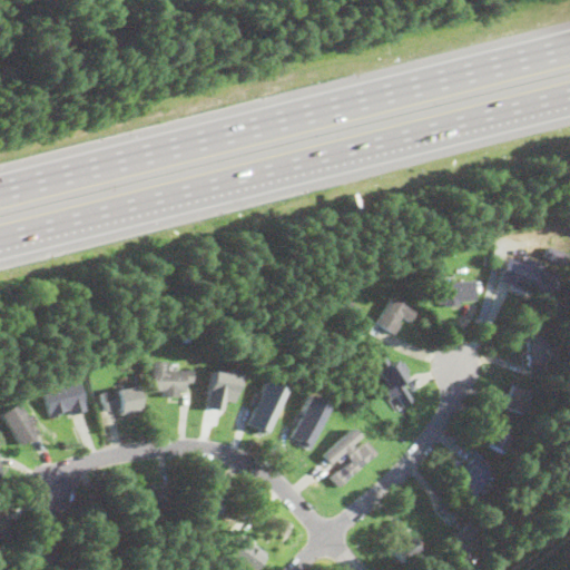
[(492,257),(490,266),(483,265),(485,255),(492,257)]
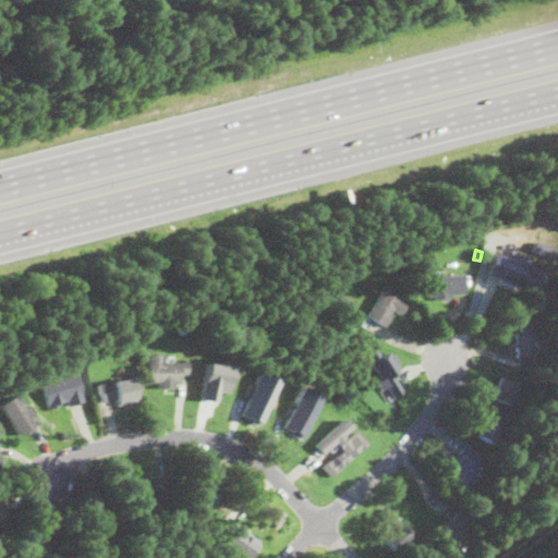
[(544,270),(536,291),(486,274),(494,253),(544,270)]
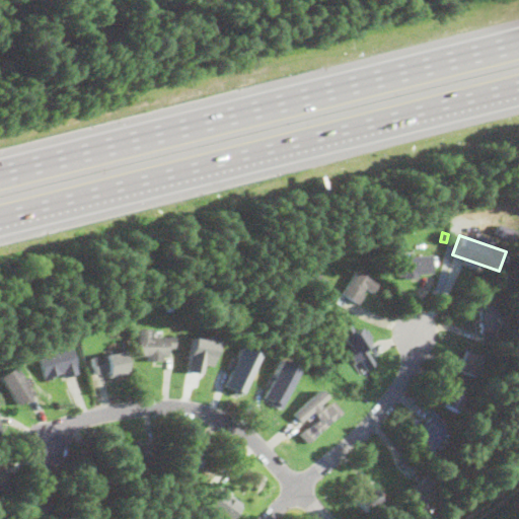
[(431,273),(416,275),(417,278),(403,279),(403,275),(397,275),(395,258),(429,255),(431,255),(433,273),(431,273)]
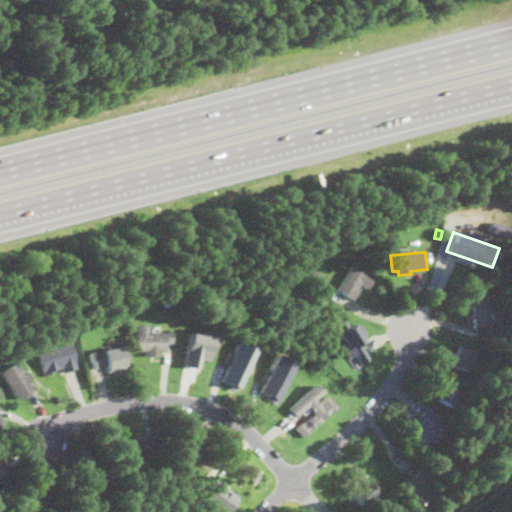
[(373,280),(367,289),(359,284),(356,289),(358,290),(352,300),(335,290),(350,266),(373,280)]
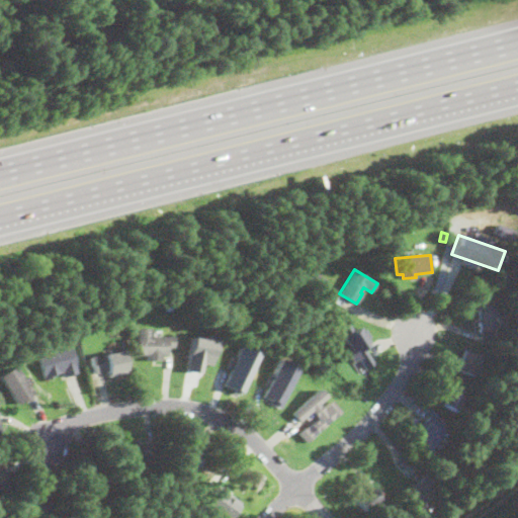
[(324,285),(311,277),(314,271),(327,279),(324,285)]
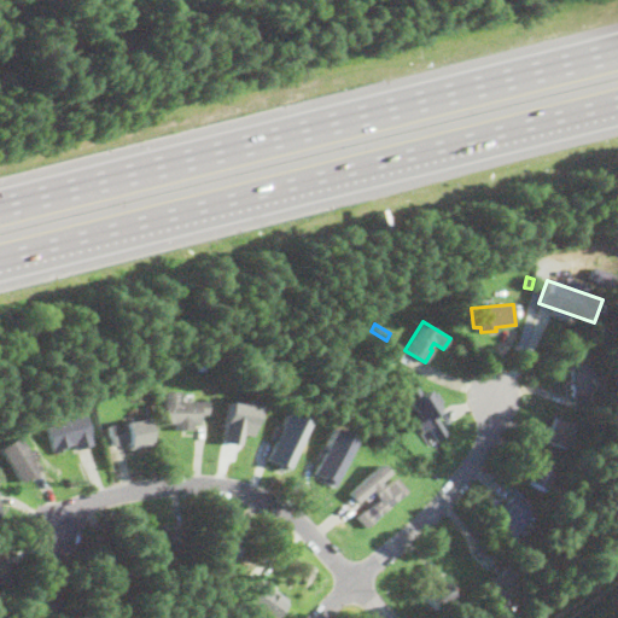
[(579,394),(571,396),(567,380),(571,379),(567,363),(588,359),(594,390),(579,394)]
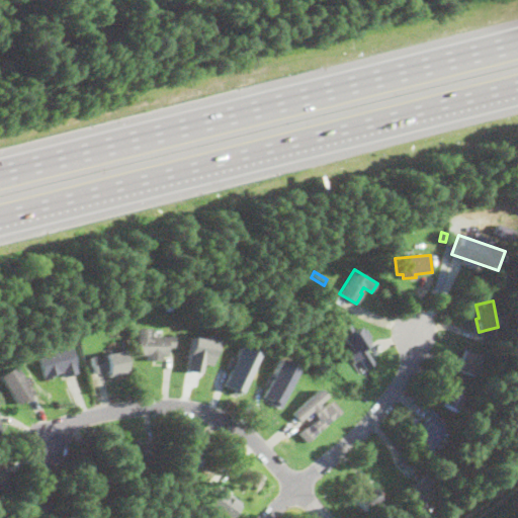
[(345,321),(351,330),(359,325),(361,328),(362,327),(368,335),(366,337),(369,341),(361,347),(372,362),(364,368),(357,358),(352,361),(347,354),(352,350),(336,327),(345,321)]
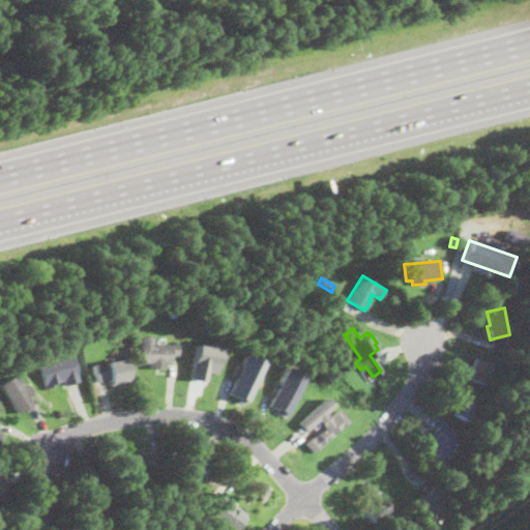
[(152,335),(152,344),(177,343),(178,355),(171,355),(171,363),(165,363),(165,369),(148,369),(148,363),(139,363),(139,335),(152,335)]
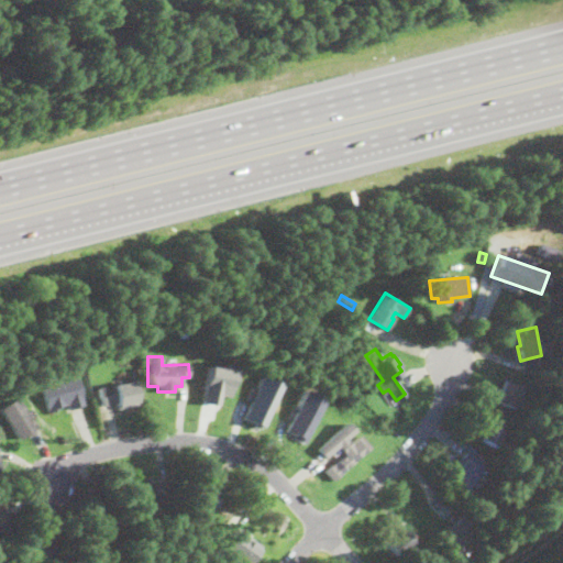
[(219,395),(228,396),(233,370),(208,364),(200,400),(218,404),(219,395)]
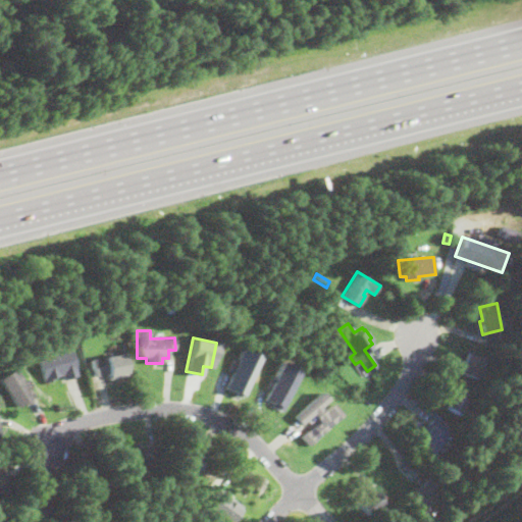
[(69,347),(77,375),(64,379),(63,375),(44,381),(37,357),(69,347)]
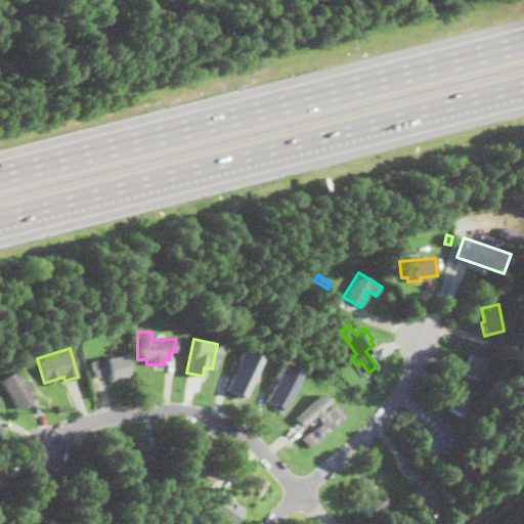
[(261,357),(245,396),(243,395),(242,397),(235,395),(236,392),(225,388),(242,349),(261,357)]
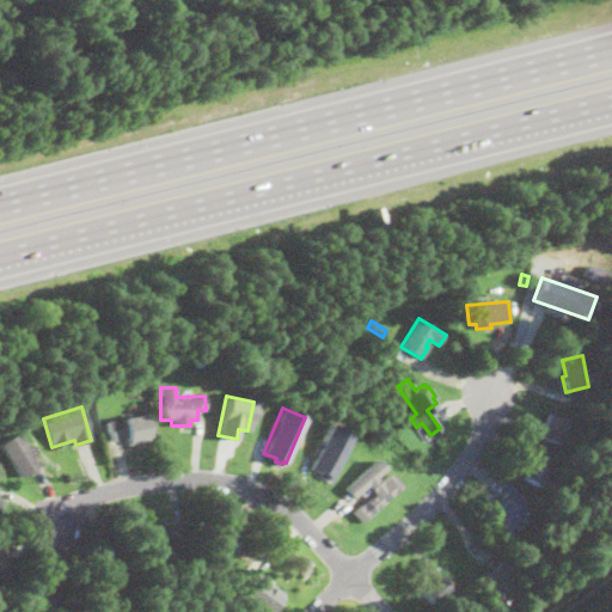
[(146,436),(148,440),(128,445),(127,438),(110,441),(106,421),(145,414),(148,435),(146,436)]
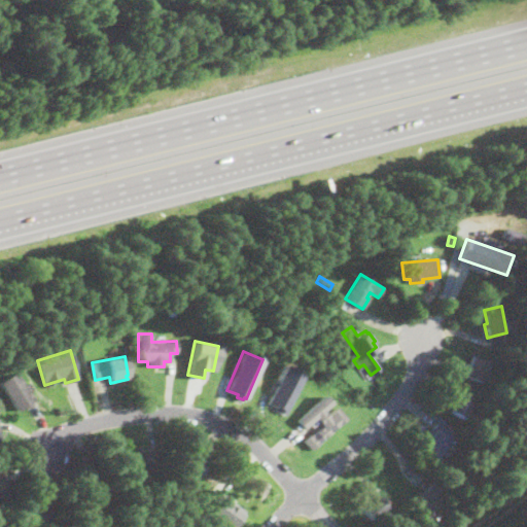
[(481,381),(480,383),(462,376),(470,356),(488,363),(481,381)]
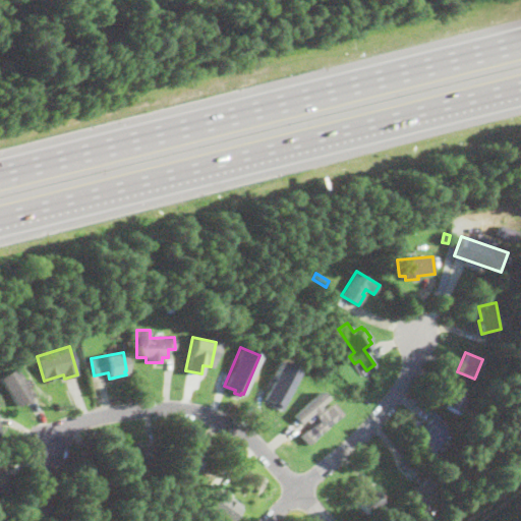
[(280,409),(270,405),(272,401),(263,397),(280,359),(298,367),(280,409)]
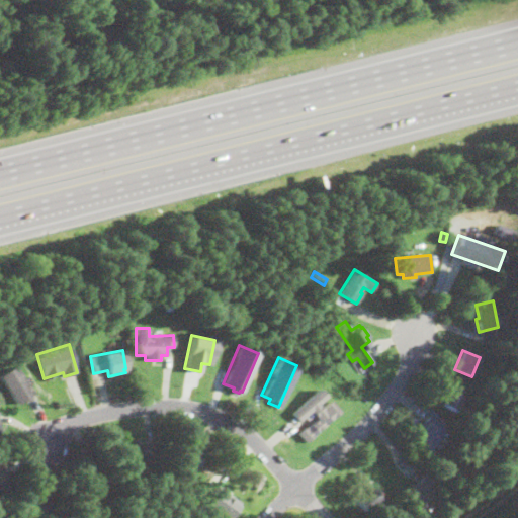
[(30,399),(25,402),(23,400),(16,405),(0,379),(0,372),(13,364),(32,394),(28,396),(30,399)]
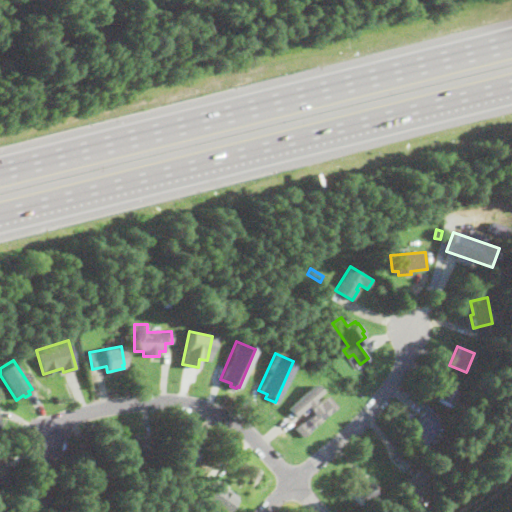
[(457,394),(448,406),(434,396),(439,389),(435,385),(441,376),(459,387),(454,392),(457,394)]
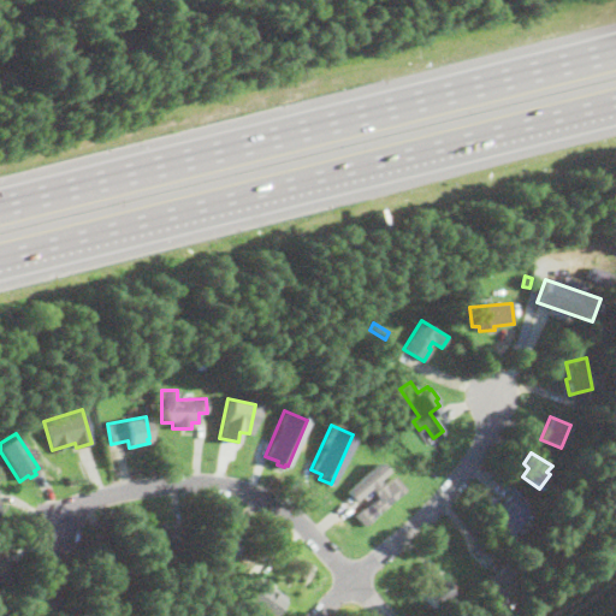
[(375,479),(380,484),(390,475),(402,487),(371,515),(372,517),(362,525),(353,514),(362,505),(362,507),(374,496),(367,487),(353,499),(345,490),(378,461),(385,469),(375,479)]
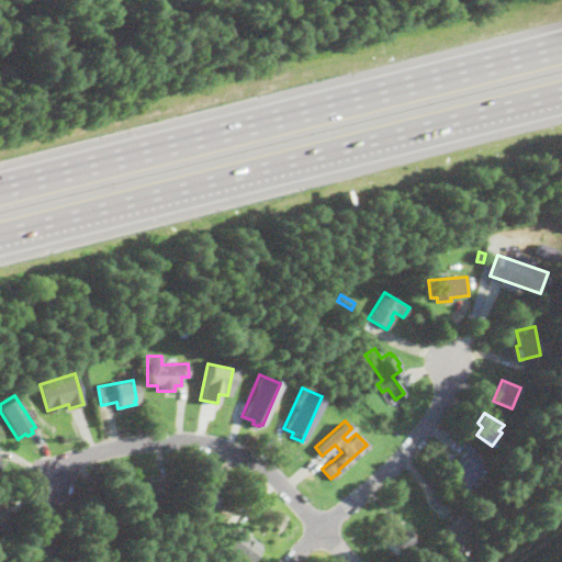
[(526,437),(521,445),(515,441),(519,434),(526,437)]
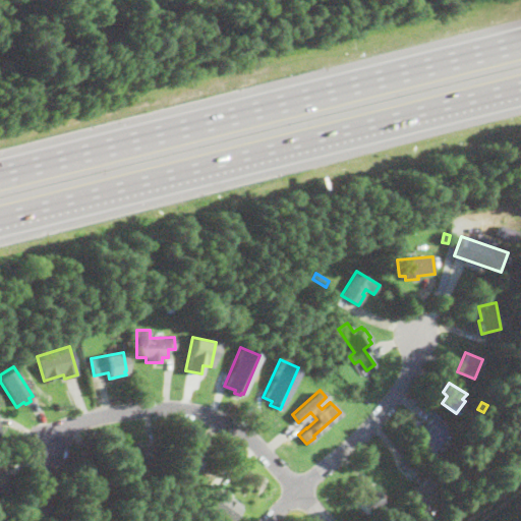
[(437,445),(429,454),(412,440),(430,417),(448,431),(437,445)]
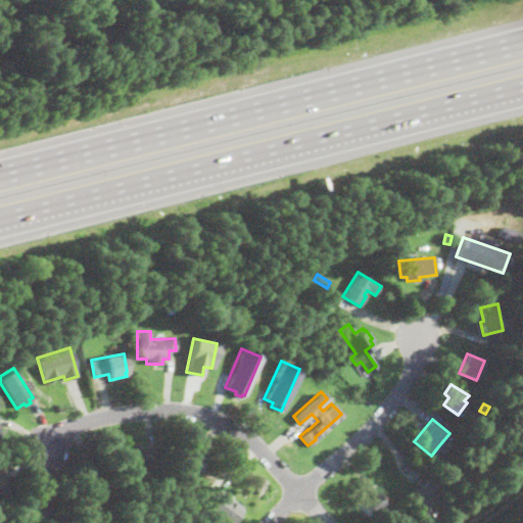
[(130,474),(127,475),(124,458),(136,455),(136,453),(151,449),(154,470),(130,474)]
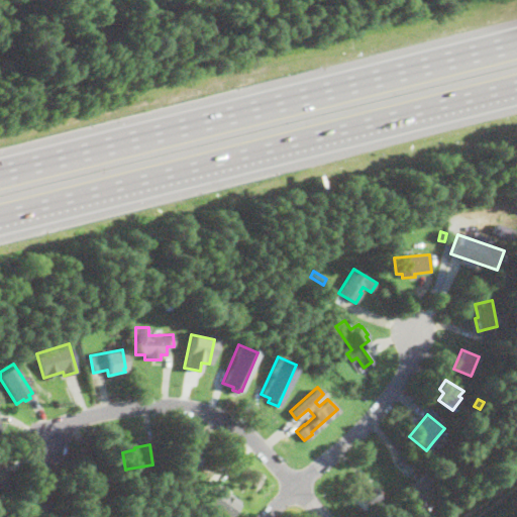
[(199,454),(194,470),(181,466),(186,448),(200,452),(199,454)]
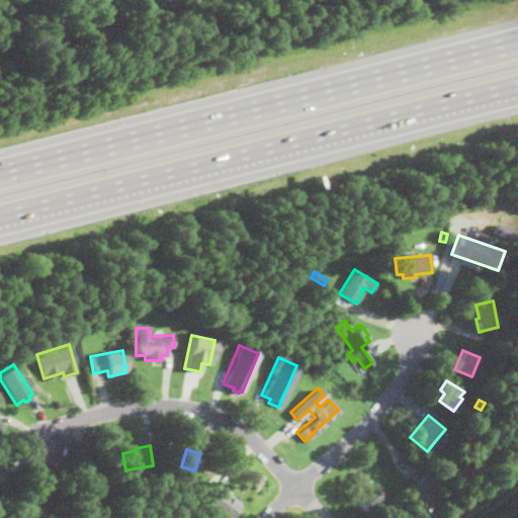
[(240,503),(229,517),(225,517),(203,504),(214,487),(216,486),(240,503)]
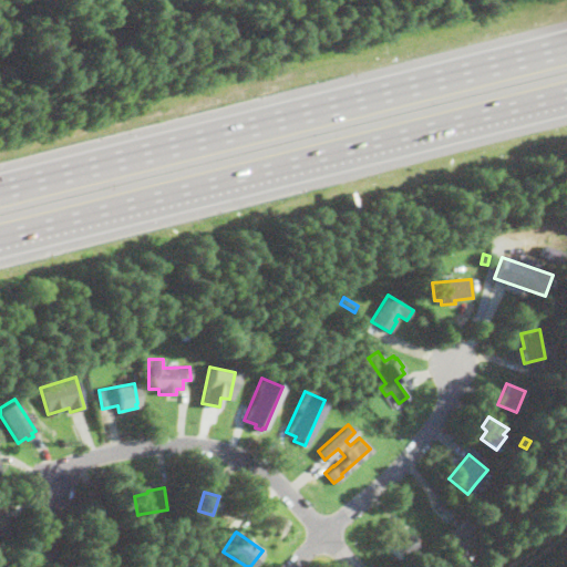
[(412,556),(402,565),(387,548),(403,533),(415,546),(409,552),(413,556),(412,556)]
